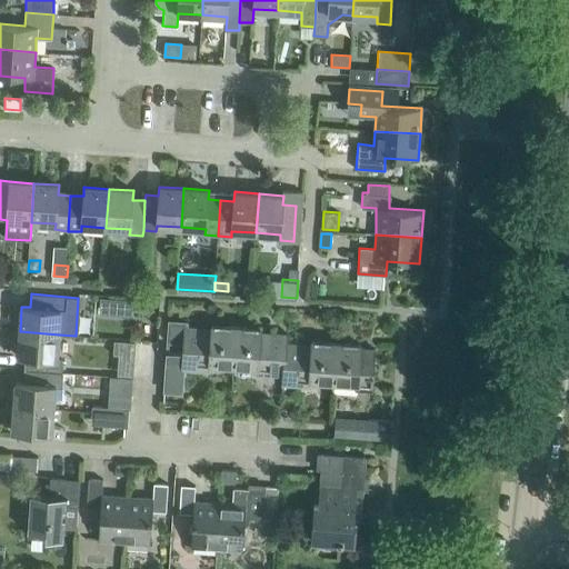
[(132,315),(133,299),(116,298),(115,313),(132,315)]
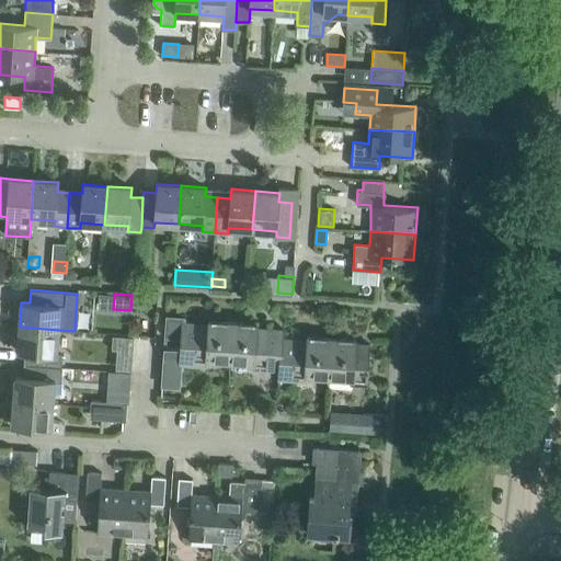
[(230,361),(232,322),(208,320),(208,323),(183,322),(183,320),(186,320),(186,319),(167,317),(164,336),(167,336),(167,335),(181,336),(180,348),(165,347),(165,346),(164,346),(160,396),(162,396),(163,384),(179,385),(181,363),(206,365),(207,358),(230,361)]
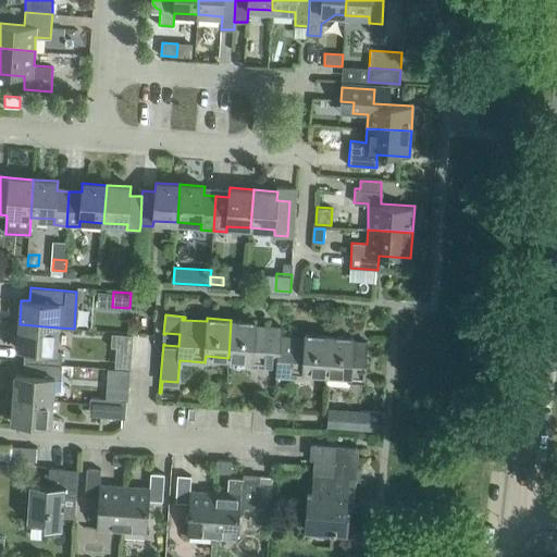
[(280,335),(281,326),(255,324),(256,321),(231,320),(229,358),(251,359),(251,366),(276,367),(277,368),(280,335)]
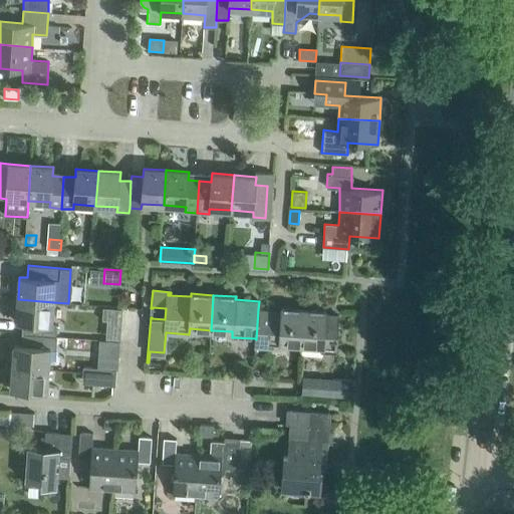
[(51,324),(53,302),(18,299),(16,322),(24,322),(23,333),(55,336),(56,324),(51,324)]
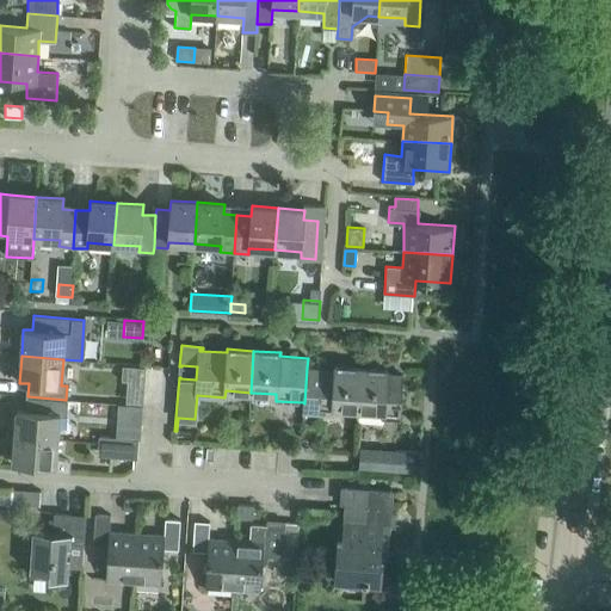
[(146,368),(131,366),(131,380),(144,380),(146,368)]
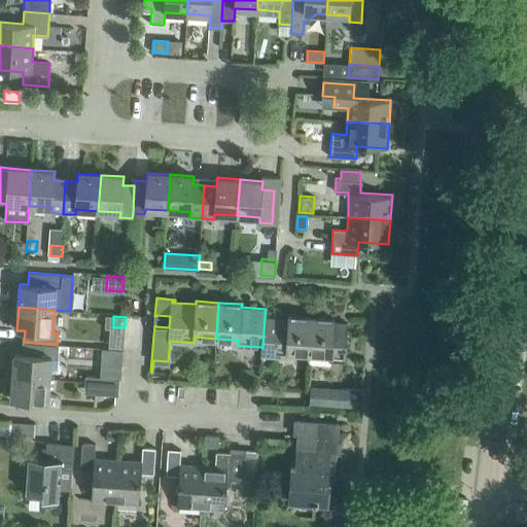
[(309,353),(312,317),(288,316),(288,319),(265,317),(262,348),(261,347),(261,356),(287,357),(287,352),(309,353)]
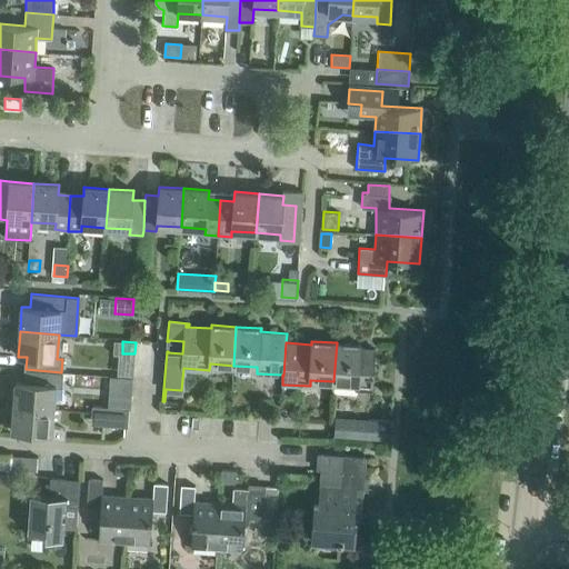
[(337,342),(333,381),(332,391),(356,393),(357,389),(371,390),(375,349),(361,348),(361,345),(337,342)]
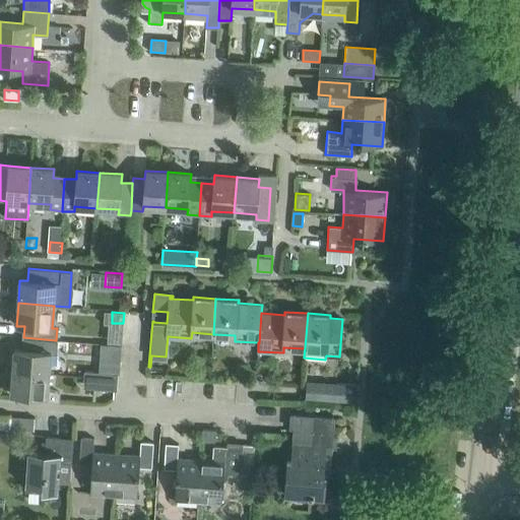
[(55,352),(56,340),(23,337),(22,349),(14,348),(13,371),(49,374),(50,351),(55,352)]
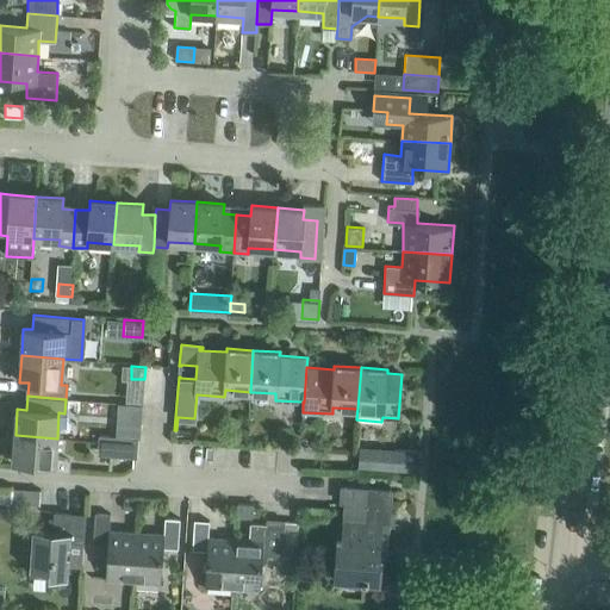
[(116,427),(114,436),(137,437),(138,428),(116,427)]
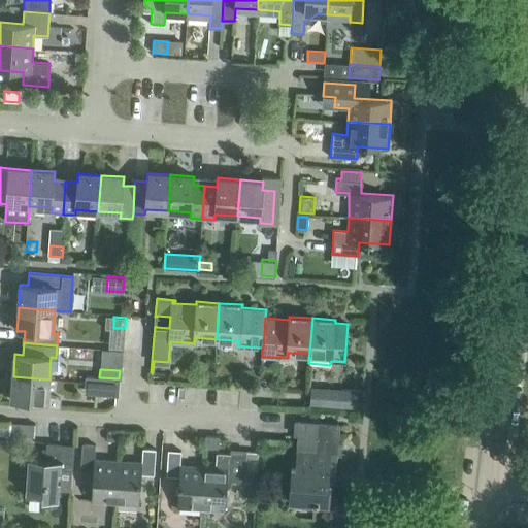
[(61,374),(60,382),(85,384),(86,376),(61,374)]
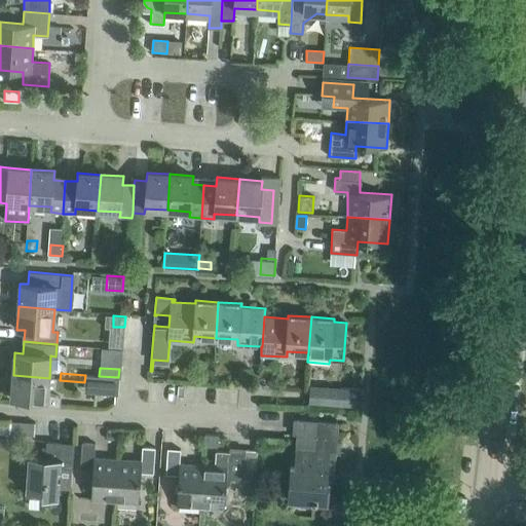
[(47,395),(49,378),(13,375),(11,399),(41,401),(40,405),(60,407),(61,396),(47,395)]
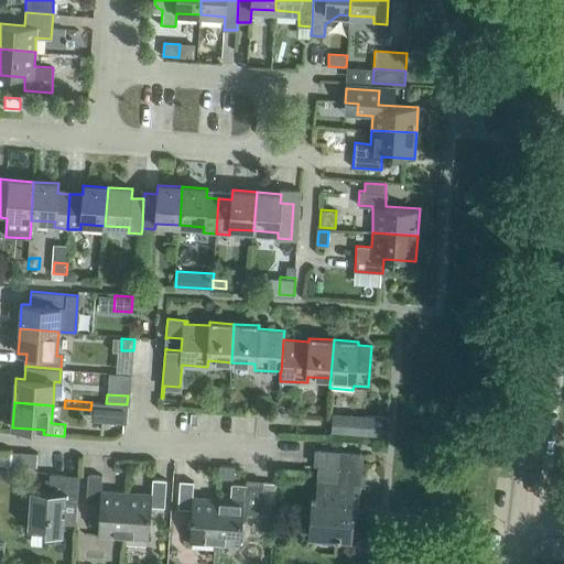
[(105,403),(91,402),(90,410),(90,415),(90,421),(126,423),(127,404),(106,403),(105,403)]
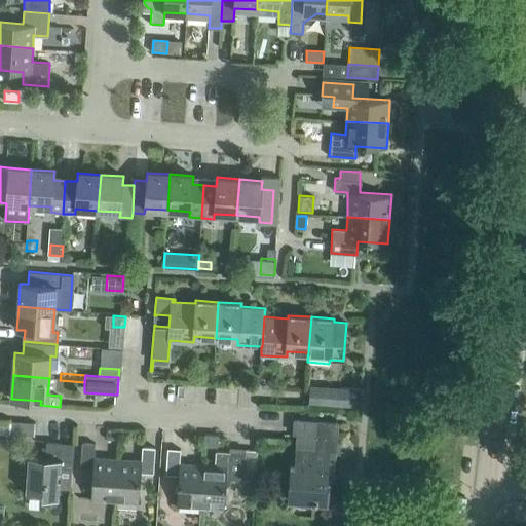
[(361,406),(362,389),(310,385),(309,403),(361,406)]
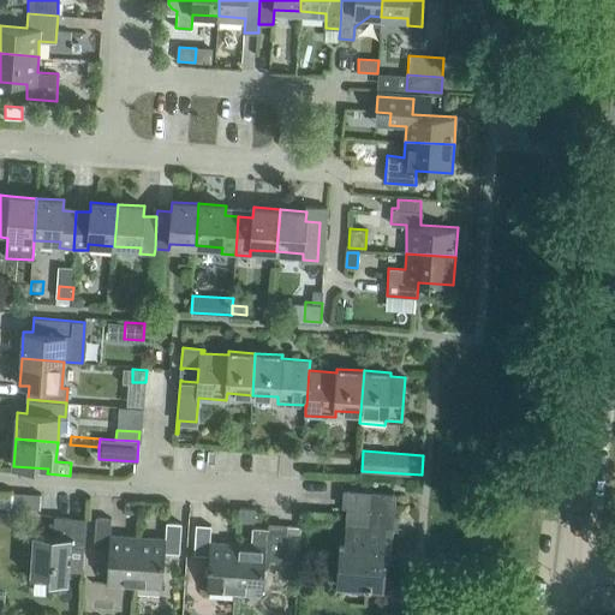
[(392,548),(395,493),(347,489),(344,543),(339,543),(336,584),(383,587),(387,548),(392,548)]
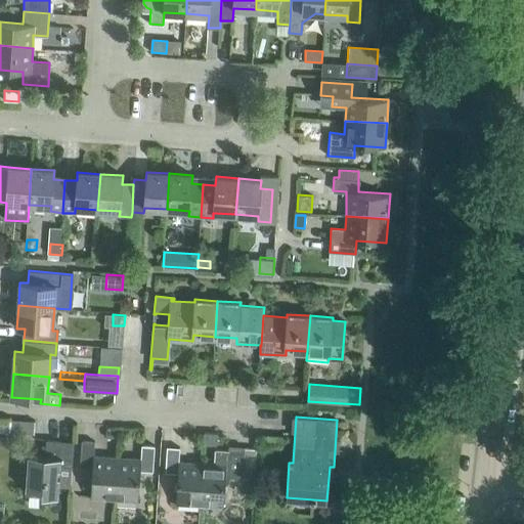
[(34,422),(9,420),(8,432),(33,434),(34,422)]
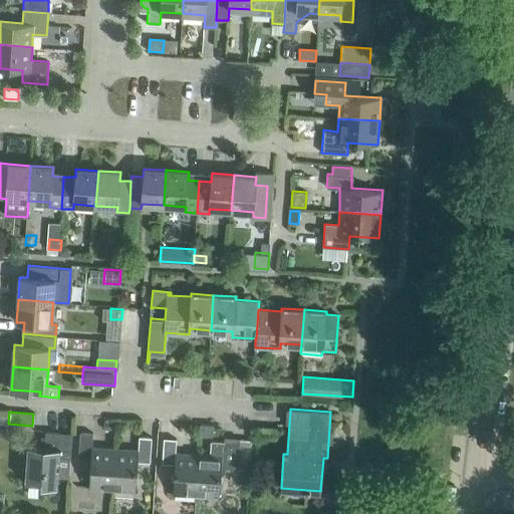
[(200,435),(213,435),(214,426),(214,425),(200,424),(200,435)]
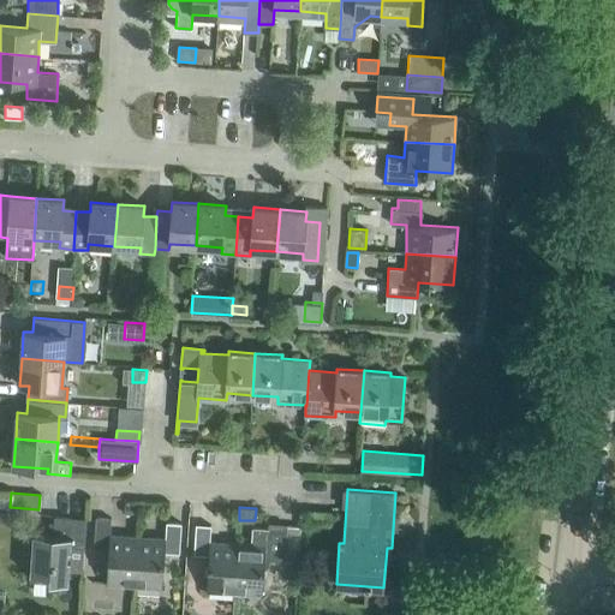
[(84,547),(87,518),(54,515),(53,535),(33,533),(30,573),(49,575),(49,580),(67,581),(70,545),(84,547)]
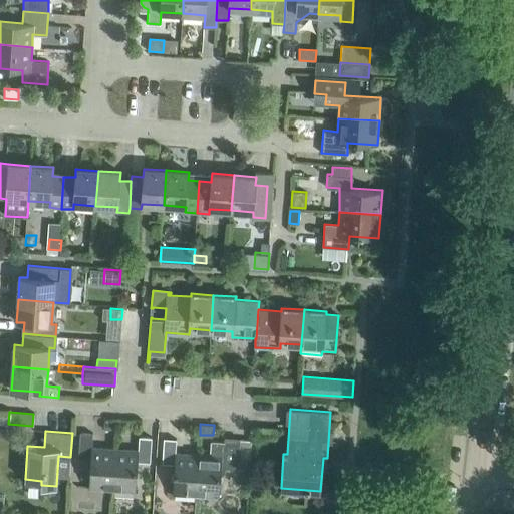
[(111,489),(114,449),(92,447),(93,433),(80,432),(78,457),(90,458),(88,488),(111,489)]
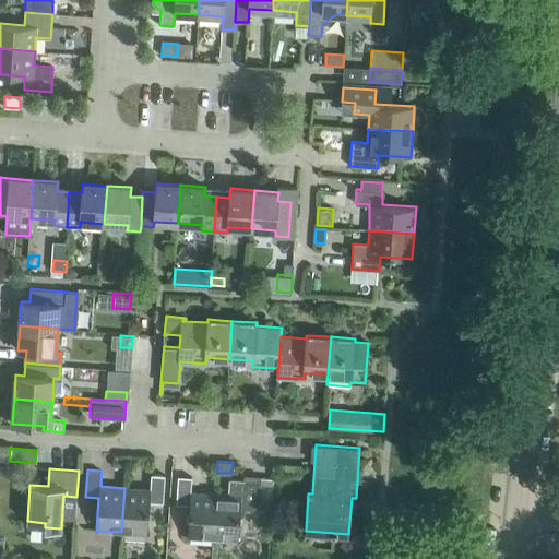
[(163,502),(165,475),(151,474),(150,489),(125,488),(121,532),(147,534),(150,502),(163,502)]
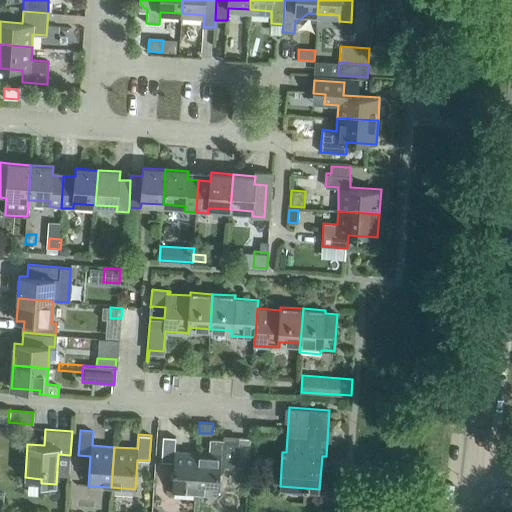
[(195,493),(197,452),(175,451),(176,437),(163,436),(161,461),(173,462),(171,492),(195,493)]
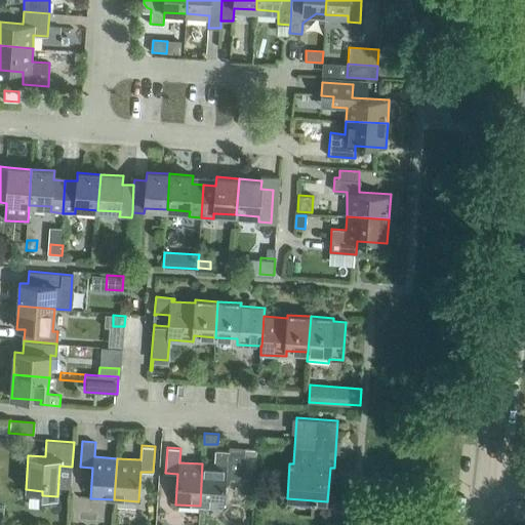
[(244,452),(243,479),(255,480),(257,449),(245,449),(244,452)]
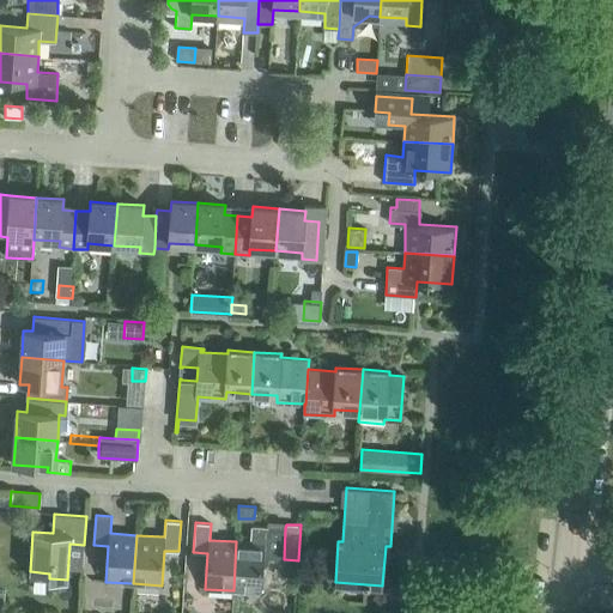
[(284,559),(285,528),(252,526),(250,542),(236,541),(234,590),(261,593),(263,558),(284,559)]
